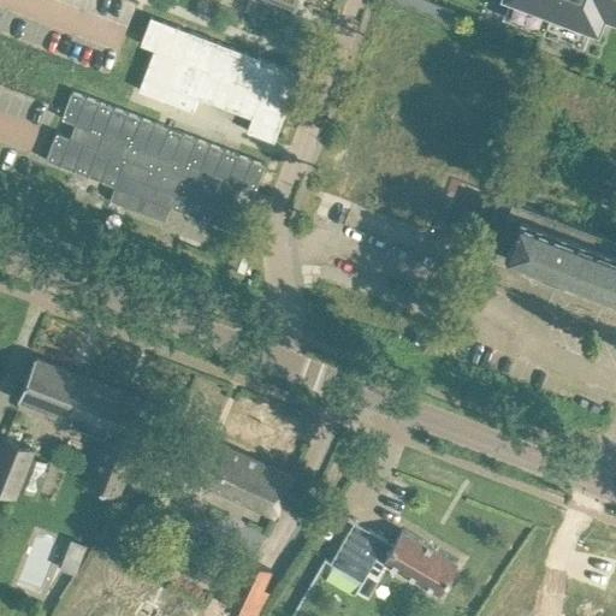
[(615,0),(529,0),(592,24),(596,25),(602,9),(615,13),(615,0)]
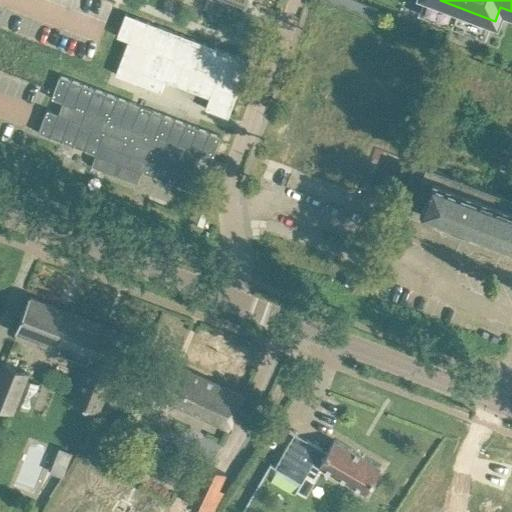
[(128,40),(115,73),(160,91),(165,79),(209,96),(205,108),(228,116),(249,60),(125,13),(117,35),(128,40)]
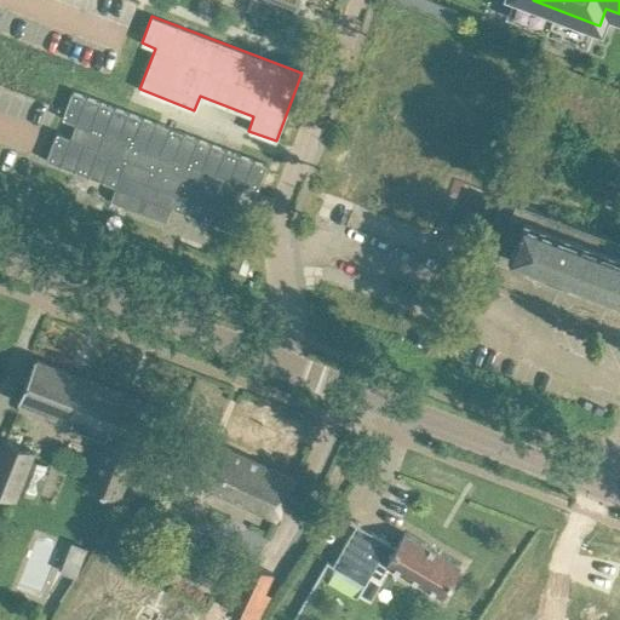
[(57,131),(46,160),(115,185),(110,200),(166,220),(172,207),(241,234),(252,206),(237,200),(242,187),(257,191),(268,164),(73,90),(62,118),(76,122),(70,137),(57,131)]
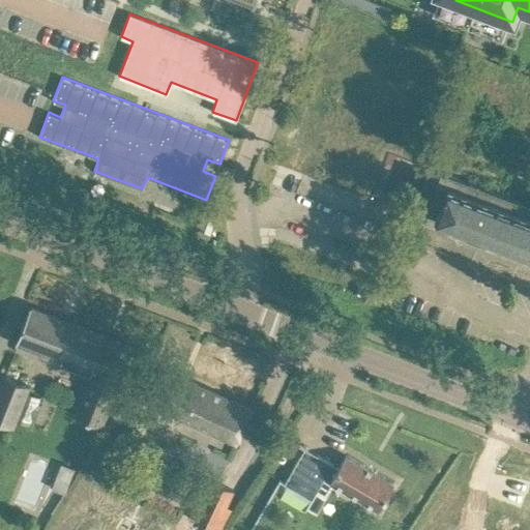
[(529,205),(442,172),(427,212),(436,216),(434,222),(455,229),(460,238),(466,236),(462,227),(462,226),(529,252),(529,205)]
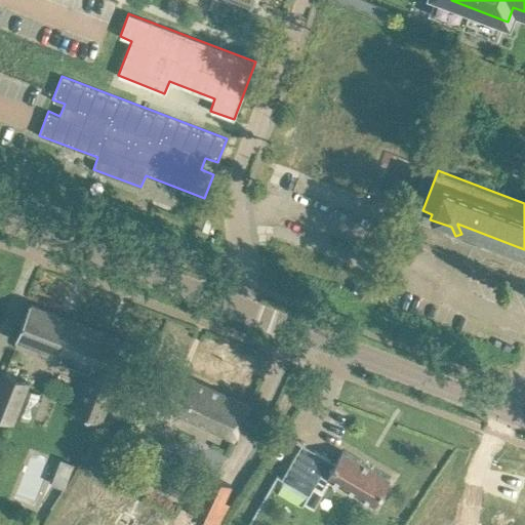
[(117,379),(131,344),(30,303),(15,338),(90,369),(74,411),(98,421),(116,379),(117,379)]
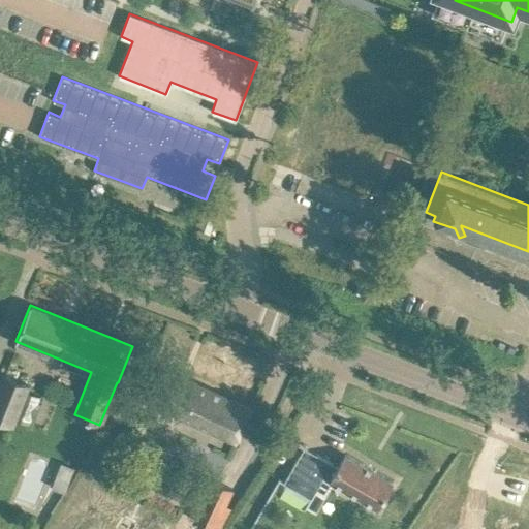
[(237,442),(252,408),(161,365),(146,400),(237,442)]
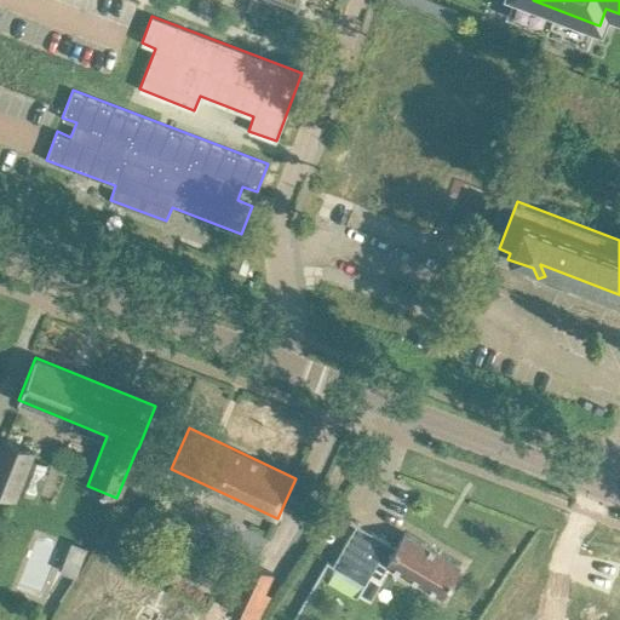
[(3,437),(0,443),(0,493),(13,500),(17,491),(35,498),(38,492),(41,493),(50,474),(46,471),(49,465),(32,458),(34,451),(3,437)]
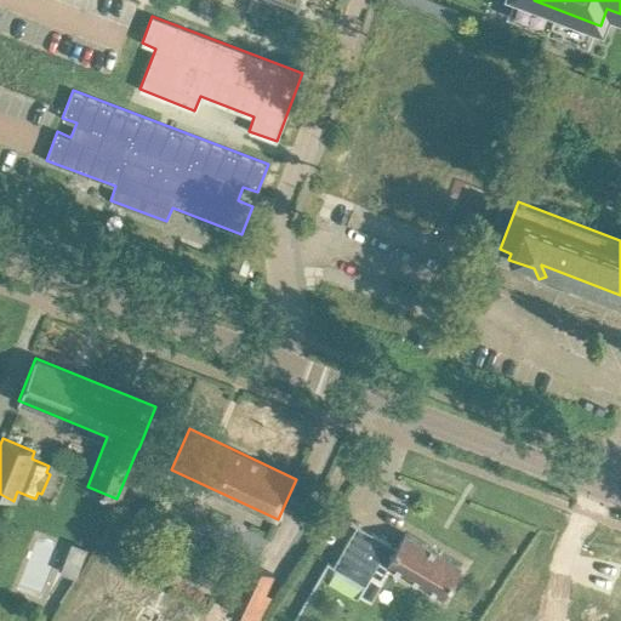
[(357,525),(348,540),(334,564),(365,582),(379,558),(388,563),(387,564),(443,598),(462,565),(405,533),(397,547),(352,520),(351,522),(357,525)]
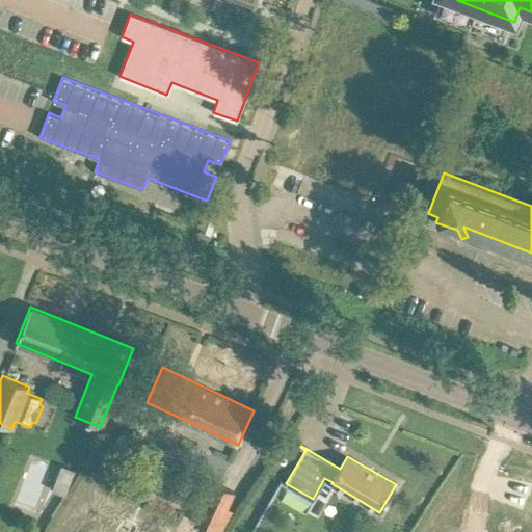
[(214,529),(233,489),(215,481),(196,521),(214,529)]
